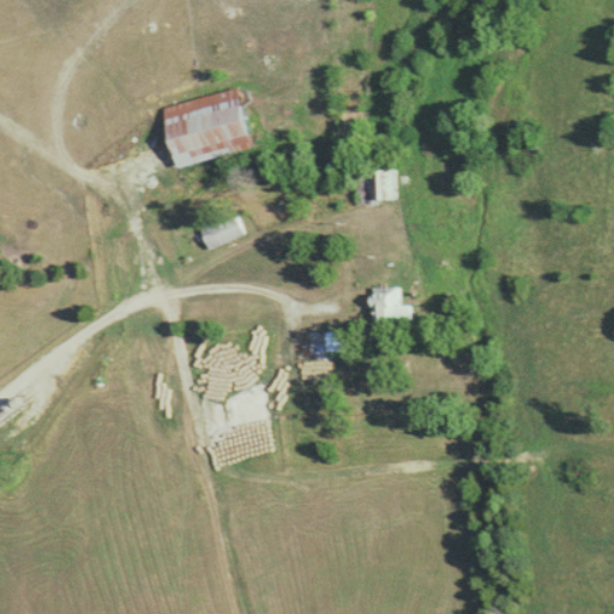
[(175,168),(254,146),(239,88),(160,109),(175,168)]
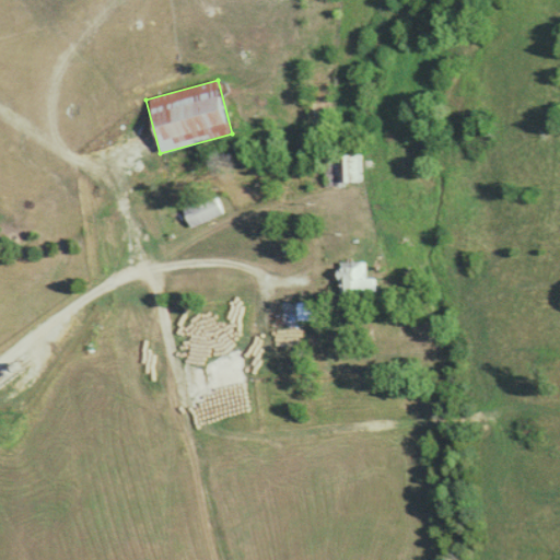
[(359,182),(359,154),(342,154),(342,166),(327,166),(327,183),(359,182)]
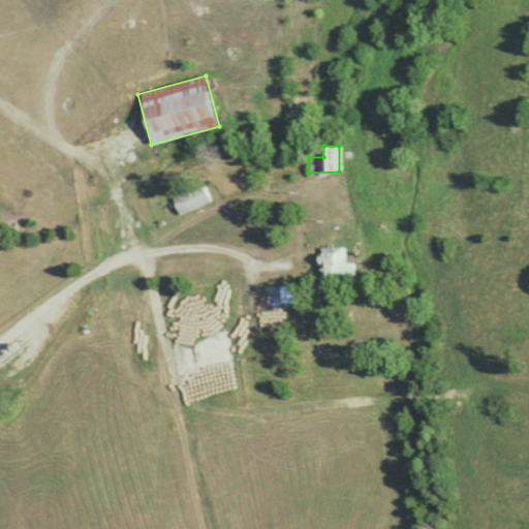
[(180,216),(212,200),(204,183),(172,197),(180,216)]
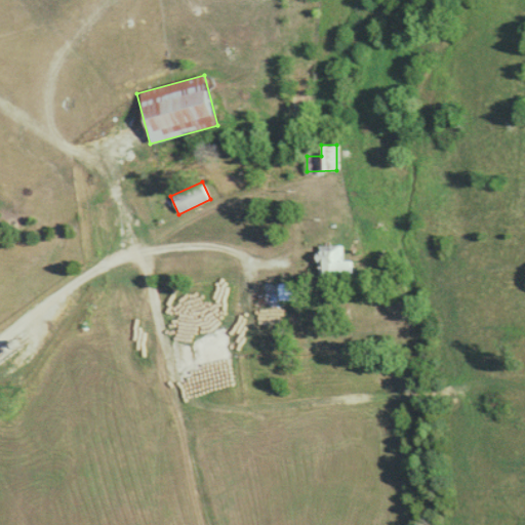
[(351,273),(351,245),(317,245),(317,273),(351,273)]
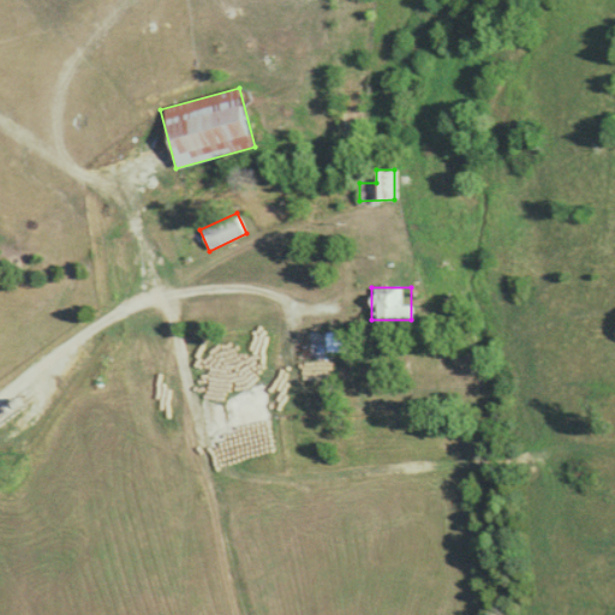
[(345,351),(345,333),(327,333),(327,351),(345,351)]
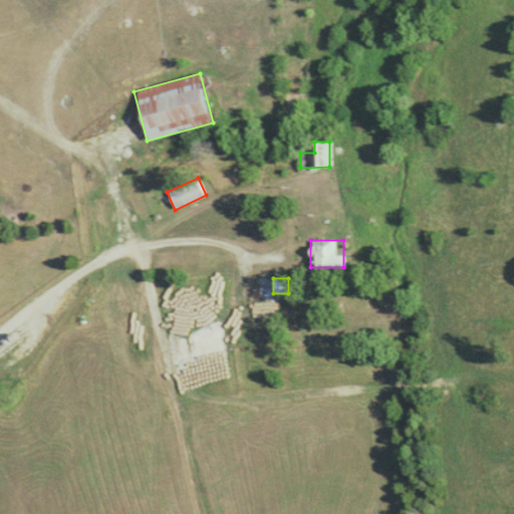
All buildings are outlined.
